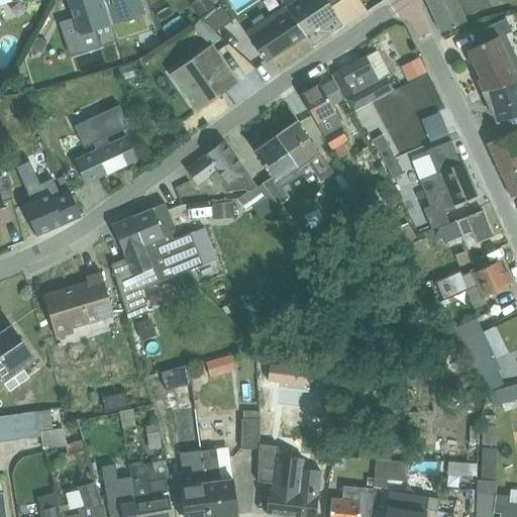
[(100,47),(116,41),(102,0),(67,0),(78,33),(65,37),(69,53),(94,45),(90,30),(95,29),(100,47)]
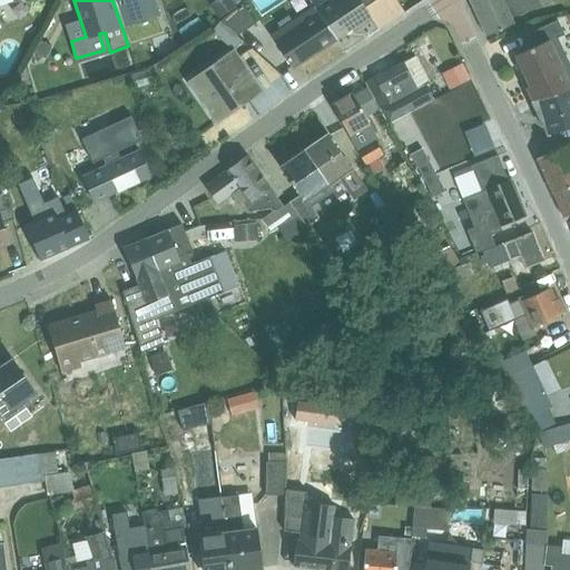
[(165,33),(153,0),(112,0),(128,46),(165,33)]
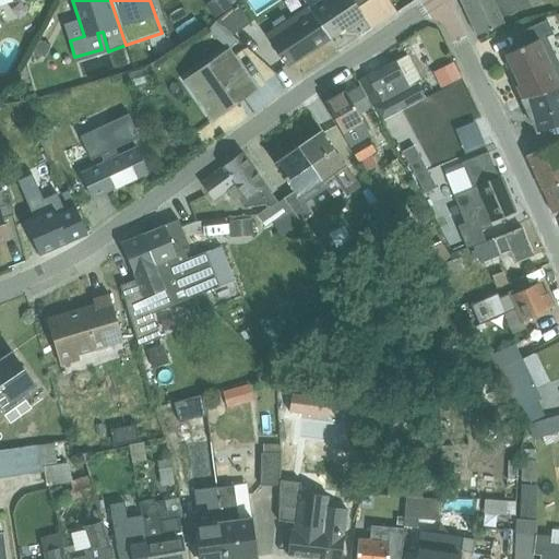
[(214,19),(230,7),(229,7),(234,3),(230,0),(229,0),(224,0),(225,0),(224,0),(212,0),(204,6),(214,19)]
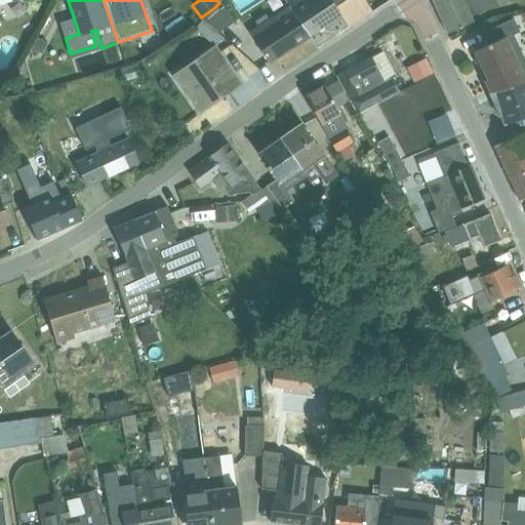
[(290,10),(288,7),(286,8),(281,0),(278,0),(254,16),(260,26),(249,33),(270,64),(310,37),(290,10)]
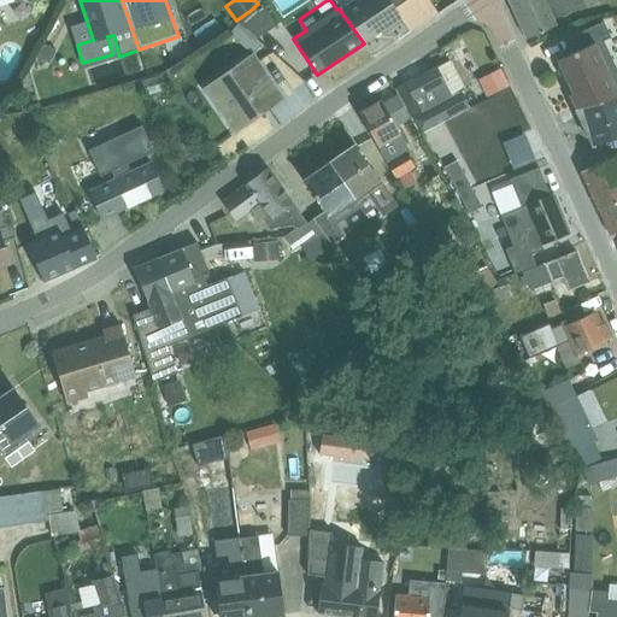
[(358,0),(341,12),(364,43),(400,19),(394,9),(406,0),(358,0)]
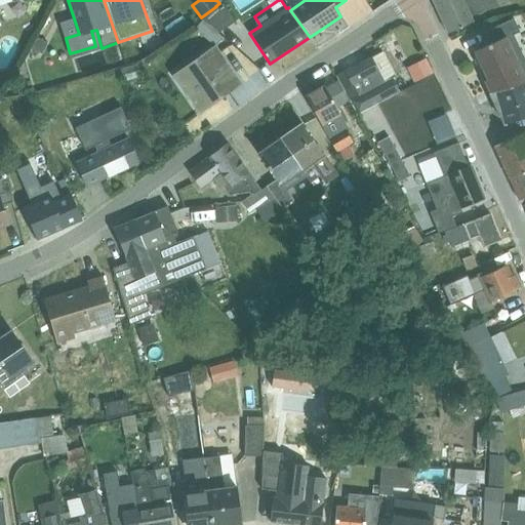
[(496,5),(493,0),(431,0),(447,35),(473,23),(471,17),(496,5)]
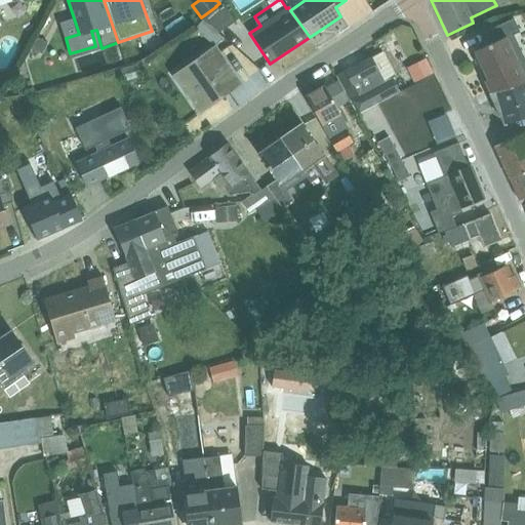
[(221,6),(206,23),(216,32),(232,15),(221,6)]
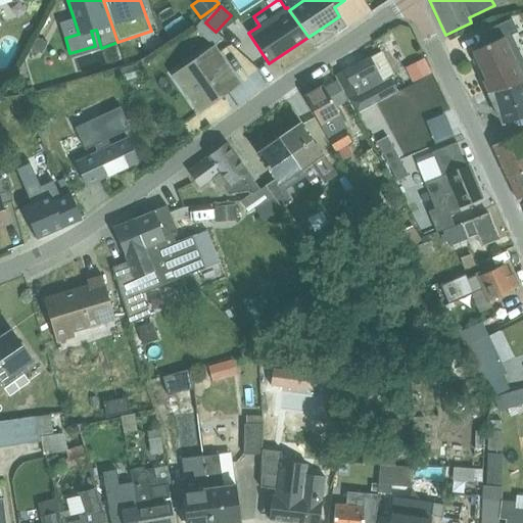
[(192,27),(207,42),(216,32),(205,22),(201,19),(192,27)]
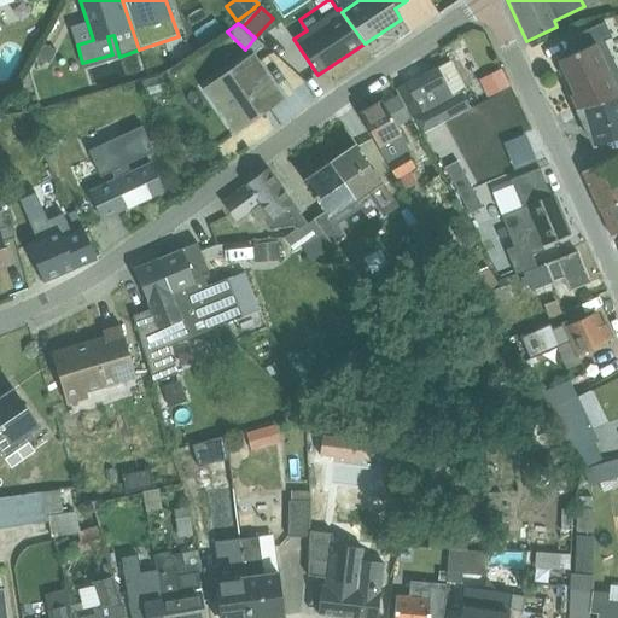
[(576,111),(617,99),(617,74),(604,41),(611,39),(605,23),(570,39),(576,53),(557,62),(559,66),(557,70),(560,77),(565,79),(572,94),(569,95),(576,111)]
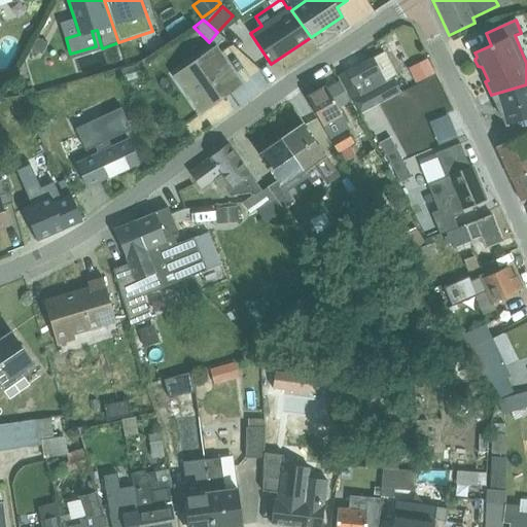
[(213,47),(173,75),(200,113),(240,84),(213,47)]
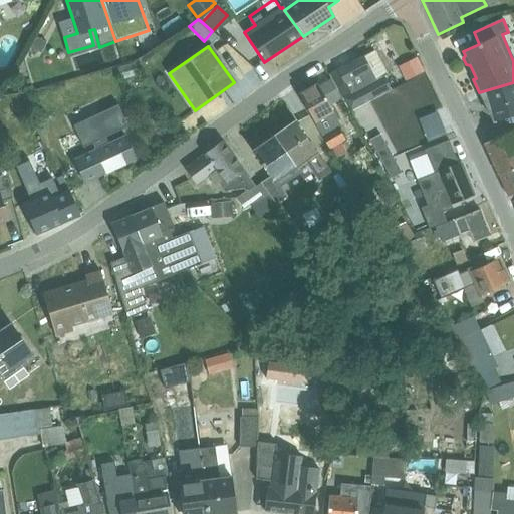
[(350,111),(391,90),(383,77),(387,75),(373,51),(329,75),(331,79),(342,98),(350,111)]
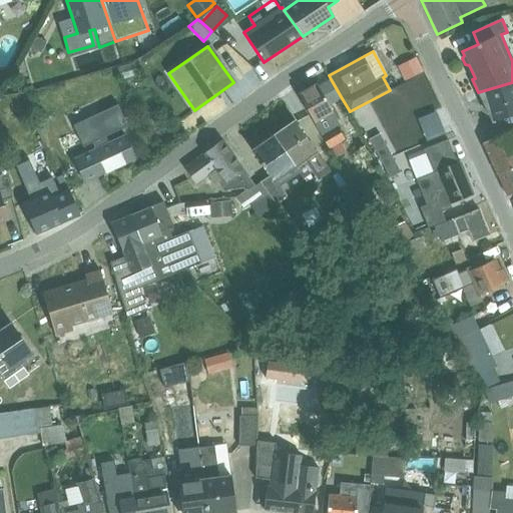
[(417,62),(399,71),(404,82),(422,72),(417,62)]
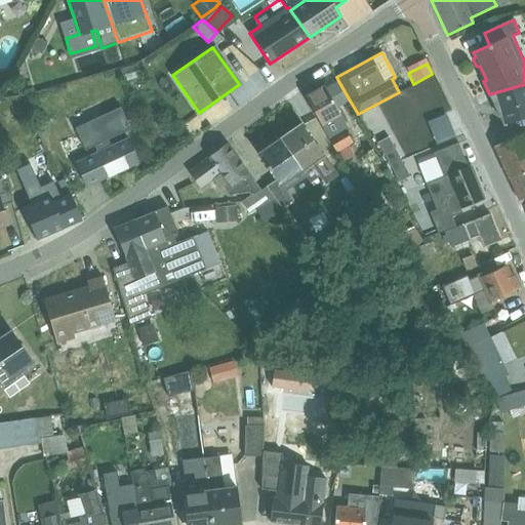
[(137,65),(120,70),(124,82),(142,77),(137,65)]
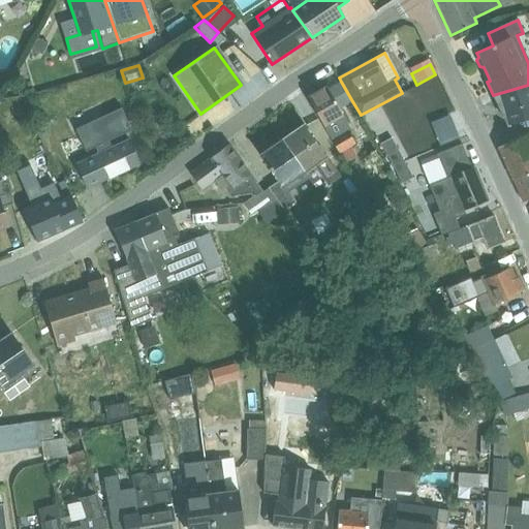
[(339,109),(352,101),(341,82),(327,90),(325,88),(308,98),(339,152),(354,144),(346,131),(349,129),(339,109)]
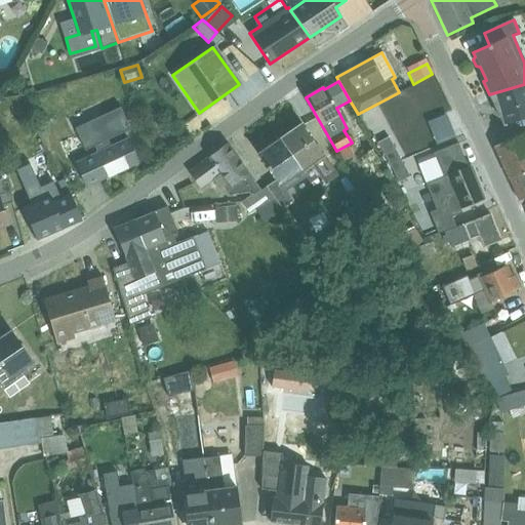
[(524,84),(489,94),(503,124),(524,118),(524,84)]
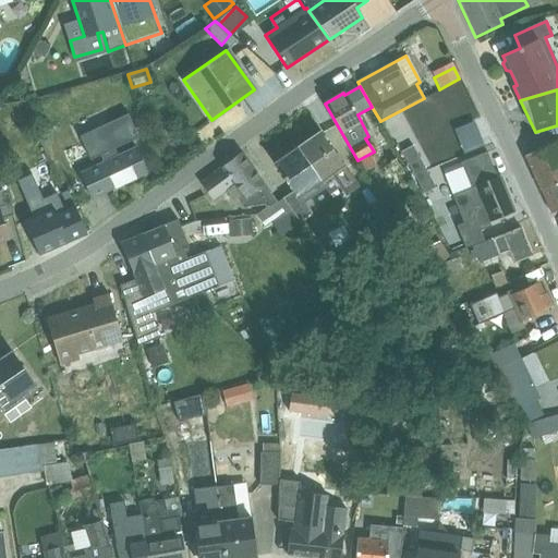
[(102,161),(79,173),(92,199),(147,173),(135,147),(117,156),(114,149),(137,137),(128,114),(80,136),(91,160),(100,156),(102,161)]
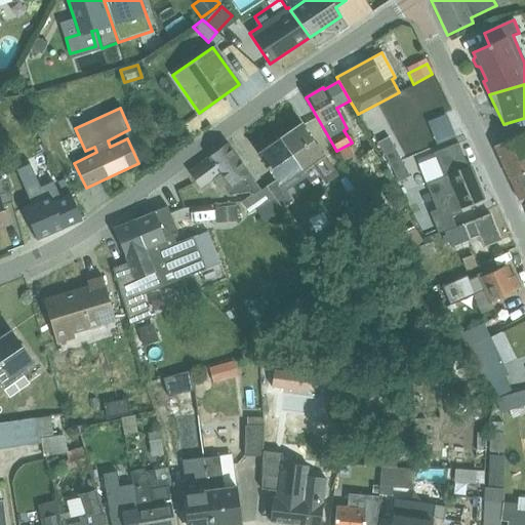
[(445,113),(432,119),(441,142),(455,135),(445,113)]
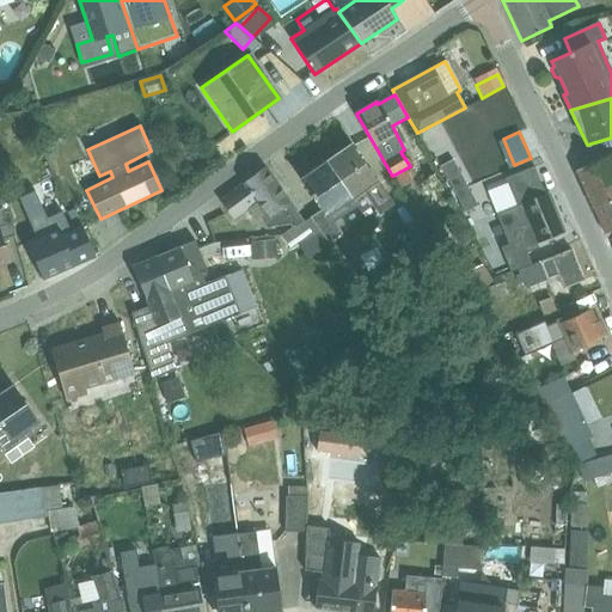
[(356,208),(361,214),(372,206),(379,215),(393,206),(377,181),(375,182),(352,146),(326,164),(356,208)]
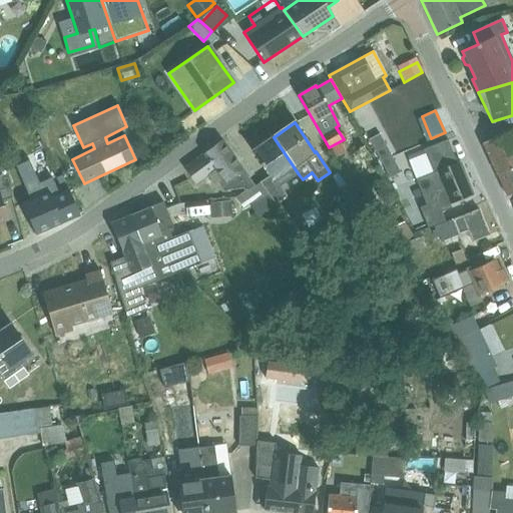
[(506,196),(509,194),(512,192),(512,136),(510,131),(484,142),(482,143),(506,196)]
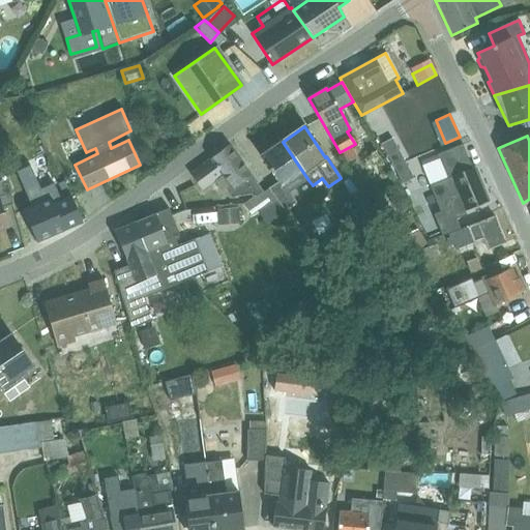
[(289,193),(308,180),(283,142),(260,156),(277,182),(268,189),(276,202),(285,211),(295,203),(289,193)]
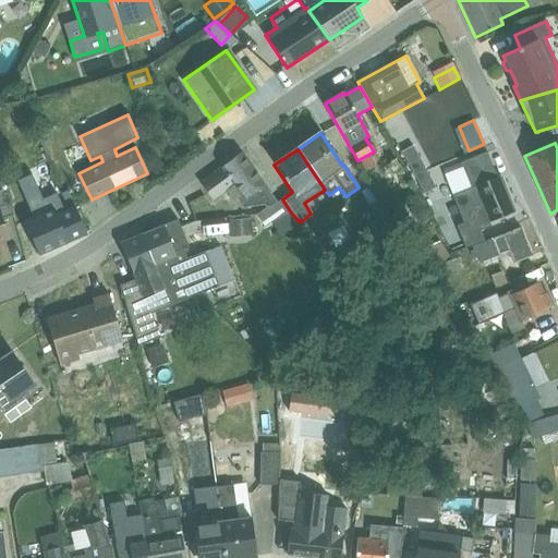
[(461,164),(471,189),(497,179),(486,153),(461,164)]
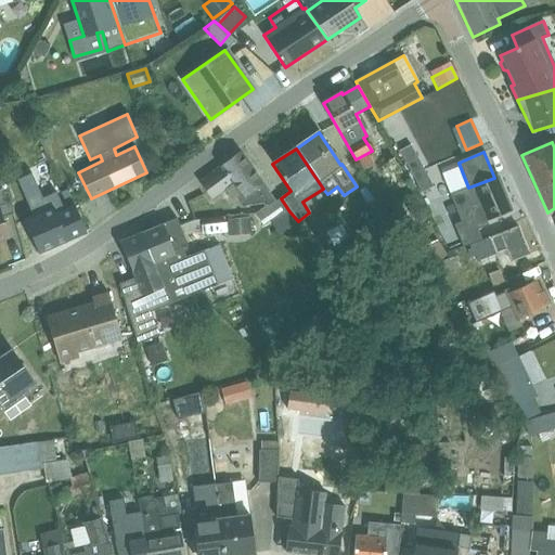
[(240,153),(199,182),(213,201),(224,191),(232,201),(236,197),(243,206),(262,204),(265,206),(267,208),(275,202),(240,153)]
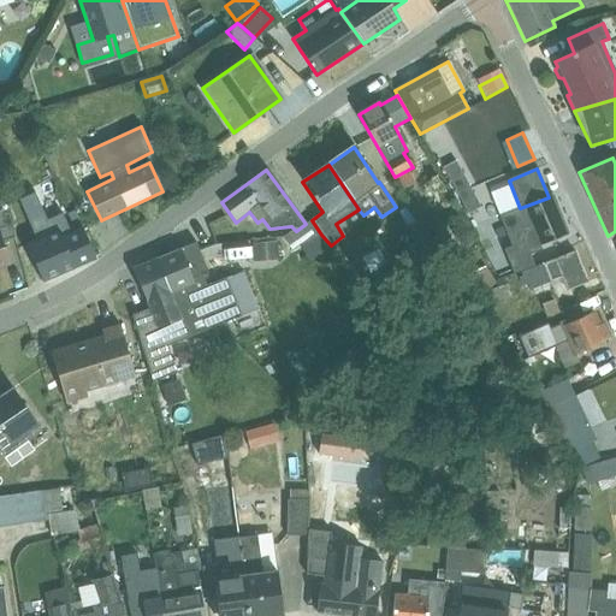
[(520,208),(499,217),(511,248),(503,252),(515,274),(534,266),(527,249),(568,234),(552,195),(549,197),(520,208)]
